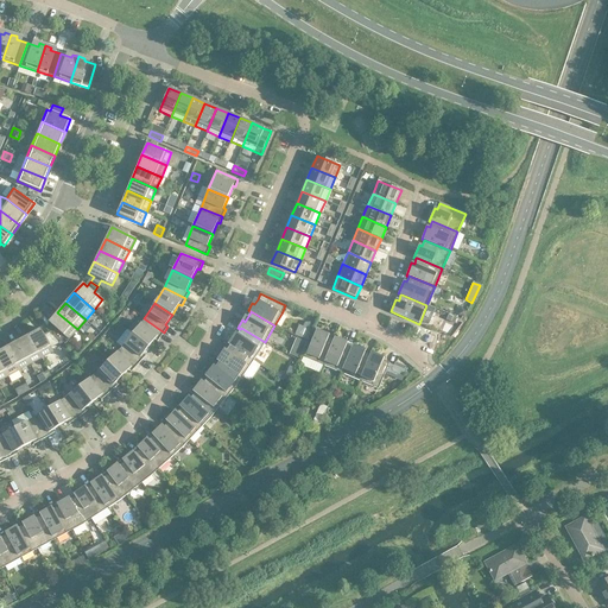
[(77,329),(57,312),(49,322),(57,329),(54,334),(64,344),(77,329)]
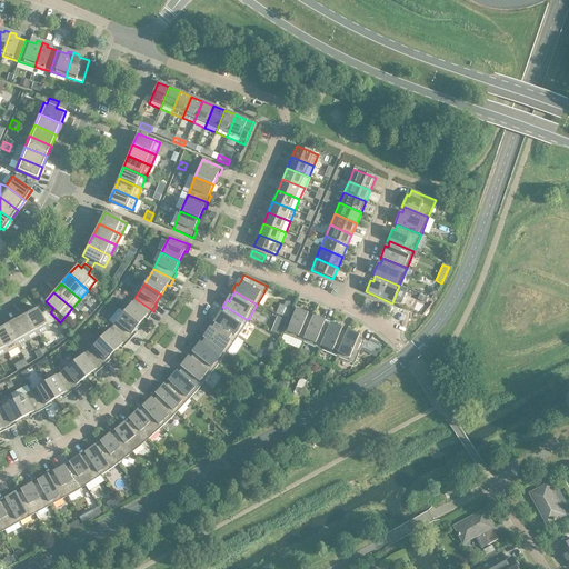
[(420,296),(418,300),(428,305),(430,299),(420,296)]
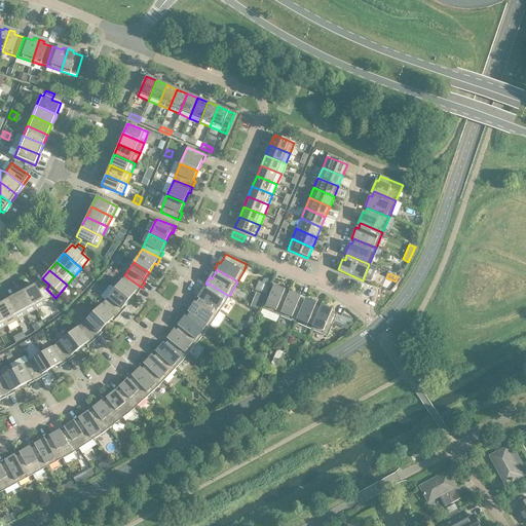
[(142,288),(124,275),(114,289),(128,300),(136,292),(138,293),(142,288)]
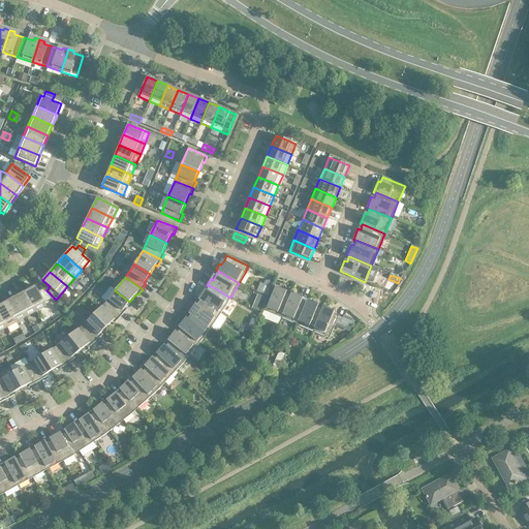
[(266,281),(262,288),(269,291),(272,283),(270,280),(266,281)]
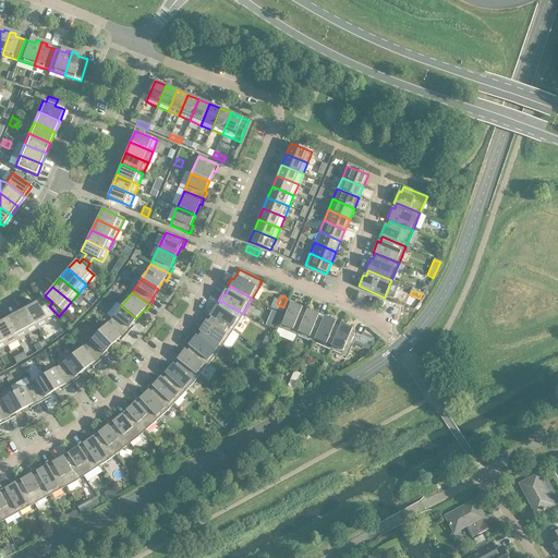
[(221,301),(220,302),(218,306),(216,311),(214,310),(209,316),(211,317),(211,316),(232,331),(239,322),(243,314),(221,301)]
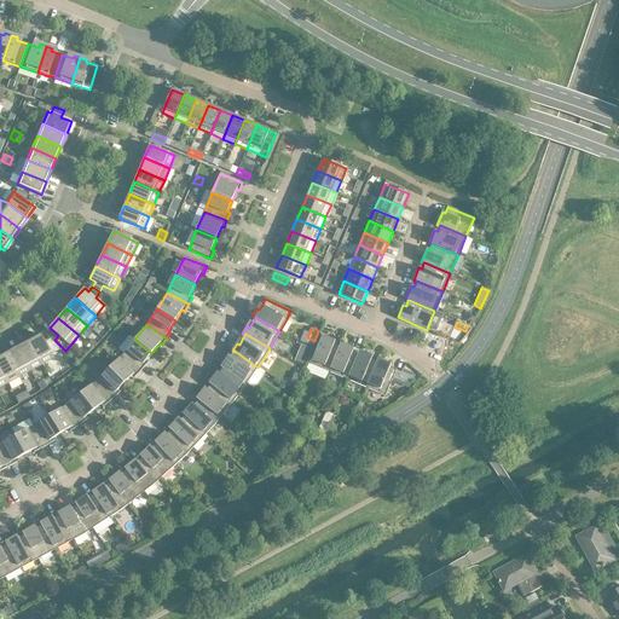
[(41,335),(32,340),(29,341),(42,365),(55,358),(41,335)]
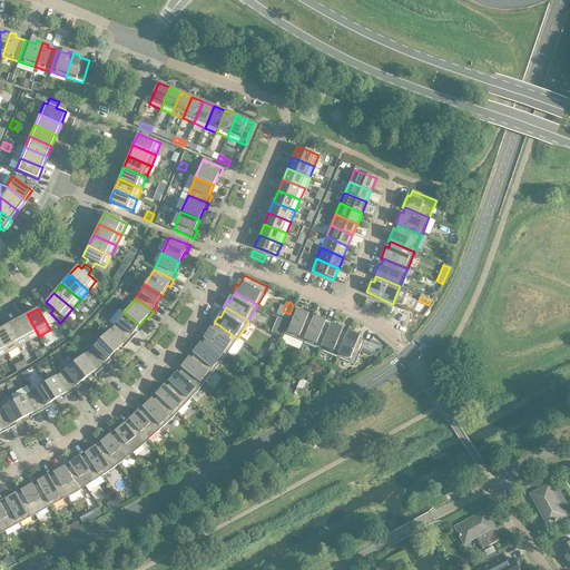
[(285,335),(303,343),(313,318),(307,316),(308,314),(296,308),(285,335)]
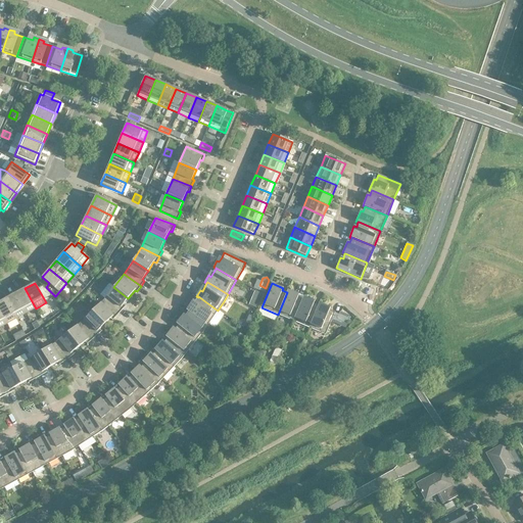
[(100,296),(104,299),(119,314),(124,308),(122,306),(128,298),(113,287),(112,288),(109,285),(100,296)]
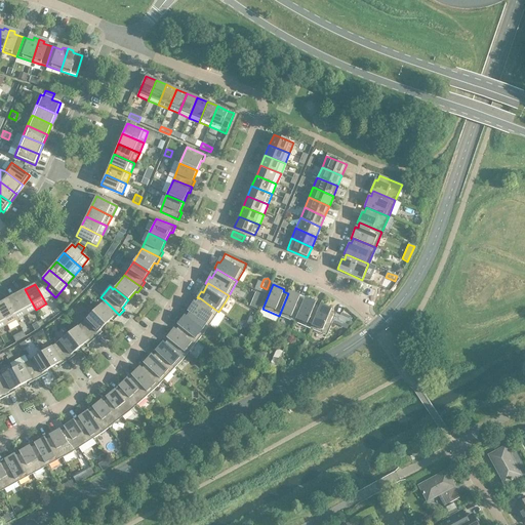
[(79,295),(83,291),(78,287),(74,291),(79,295)]
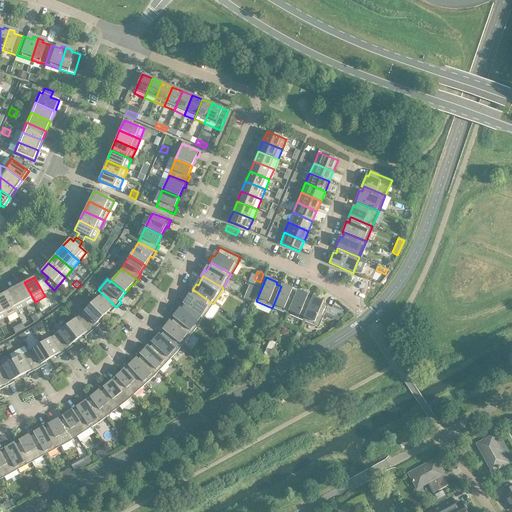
[(35,302),(24,282),(15,287),(25,307),(35,302)]
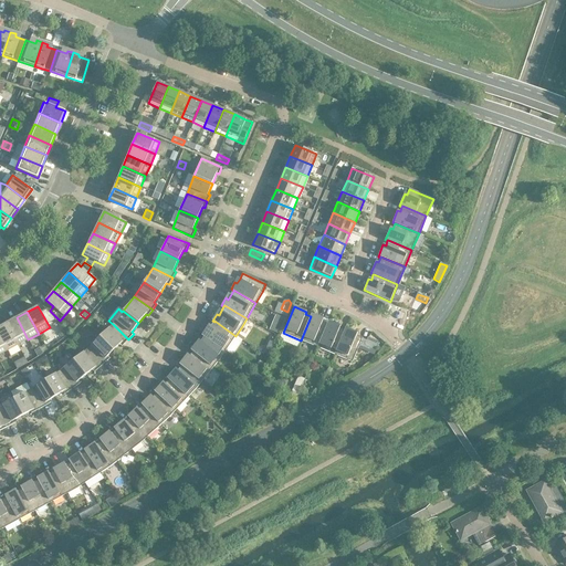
[(311,314),(311,316),(301,341),(317,347),(327,324),(327,323),(323,321),(323,318),(318,316),(311,314)]
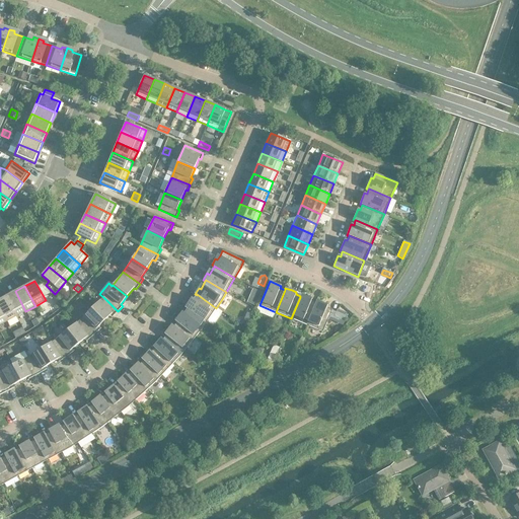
[(25,311),(15,291),(5,297),(16,316),(25,311)]
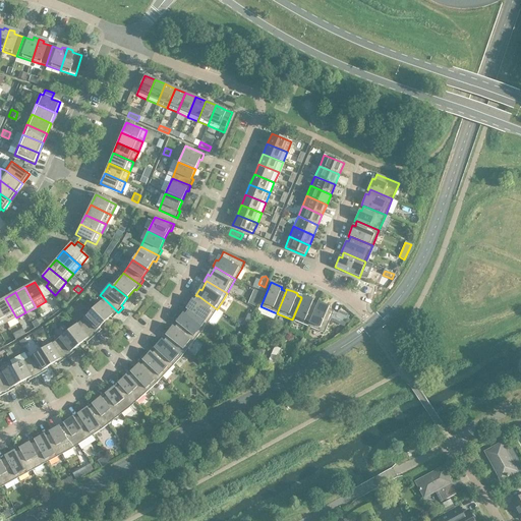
[(197,295),(197,296),(191,304),(189,302),(185,308),(187,310),(187,309),(208,324),(217,309),(197,295)]
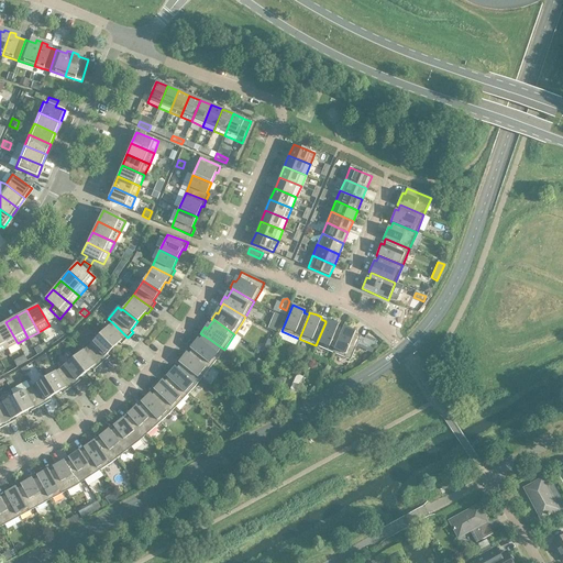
[(327,319),(326,321),(326,322),(316,345),(333,353),(343,329),(342,329),(338,327),(339,324),(327,319)]
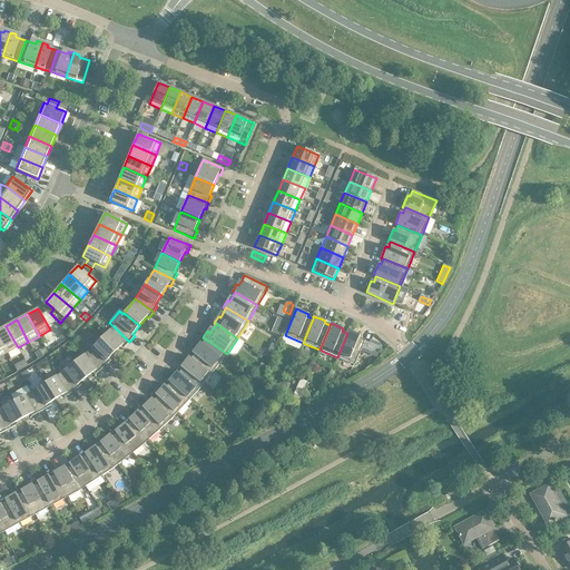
[(18,347),(6,326),(0,328),(0,340),(7,353),(18,347)]
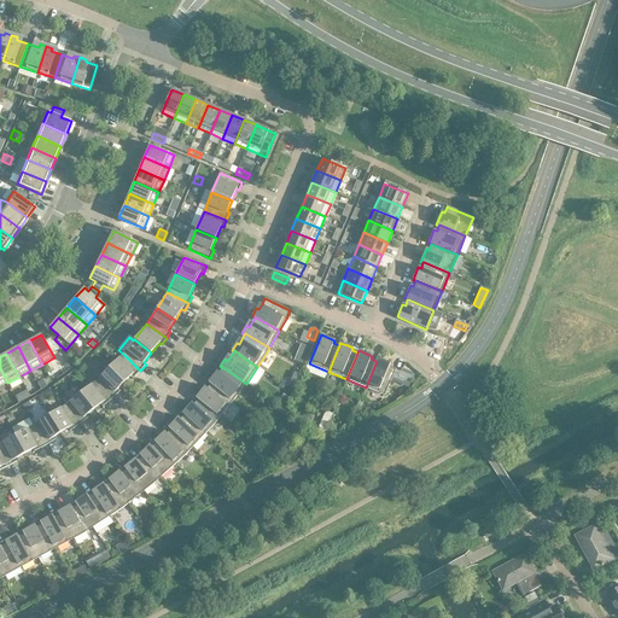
[(140,371),(123,354),(109,367),(124,383),(133,374),(135,375),(140,371)]
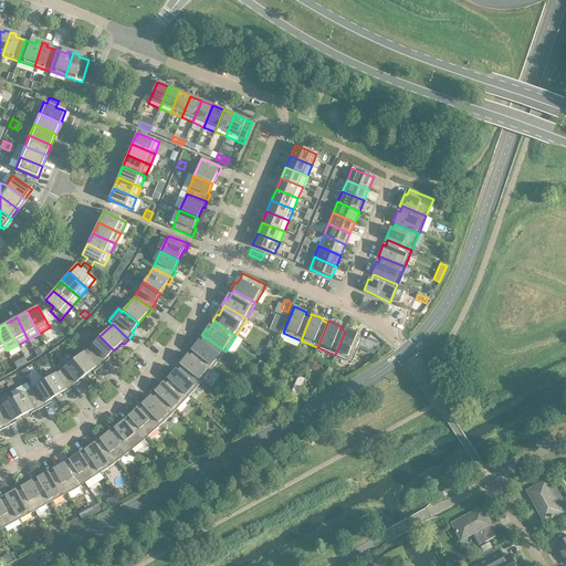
[(345,328),(344,331),(345,331),(335,355),(352,362),(363,338),(356,335),(357,333),(345,328)]
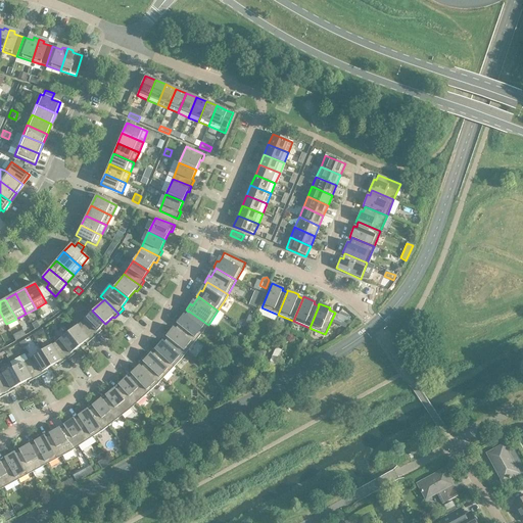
[(105,324),(92,311),(81,322),(94,337),(99,333),(97,331),(105,324)]
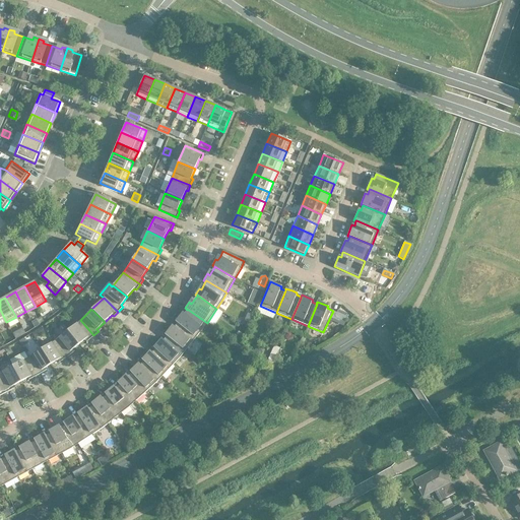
[(187,309),(187,310),(185,314),(182,317),(180,316),(175,321),(177,323),(177,322),(196,337),(203,329),(207,323),(187,309)]
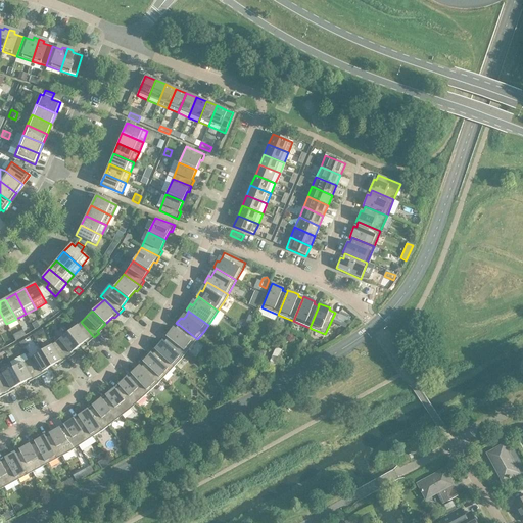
[(248,315),(244,326),(248,328),(252,317),(248,315)]
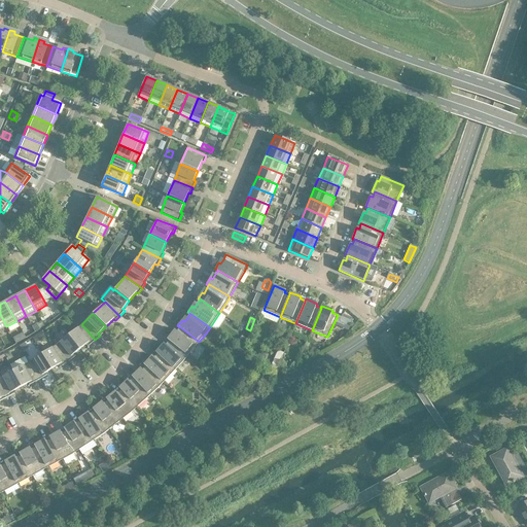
[(95,340),(81,324),(69,335),(79,349),(89,343),(90,345),(95,340)]
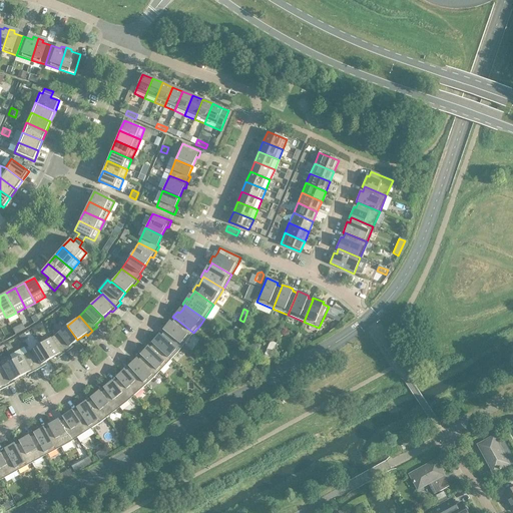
[(174,318),(174,319),(168,326),(166,325),(162,330),(164,332),(164,331),(182,346),(193,333),(174,318)]
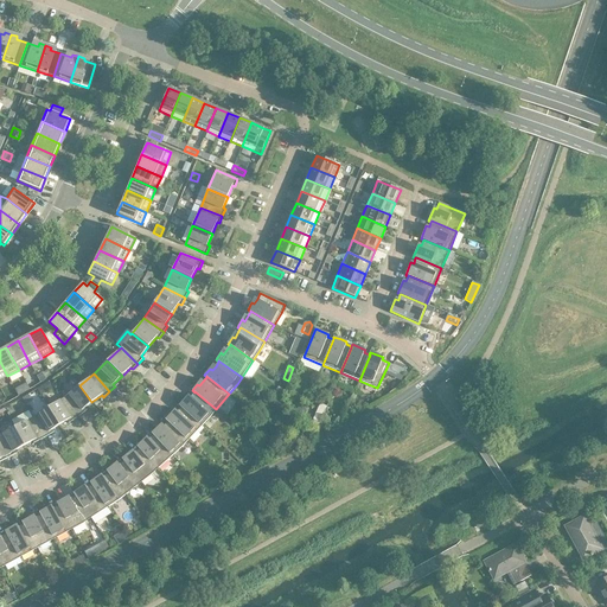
[(43,385),(37,389),(40,395),(46,391),(43,385)]
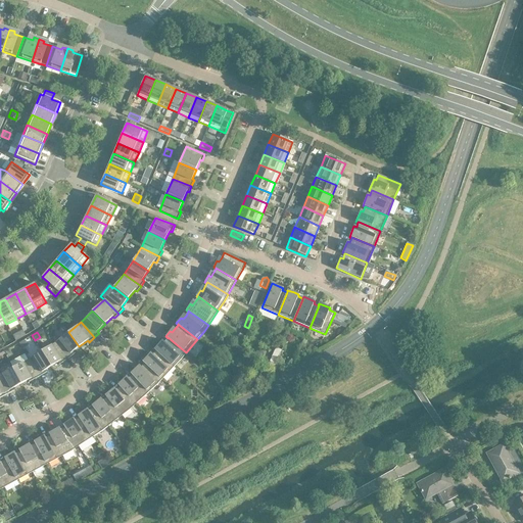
[(79,346),(68,332),(55,342),(67,360),(73,355),(70,353),(79,346)]
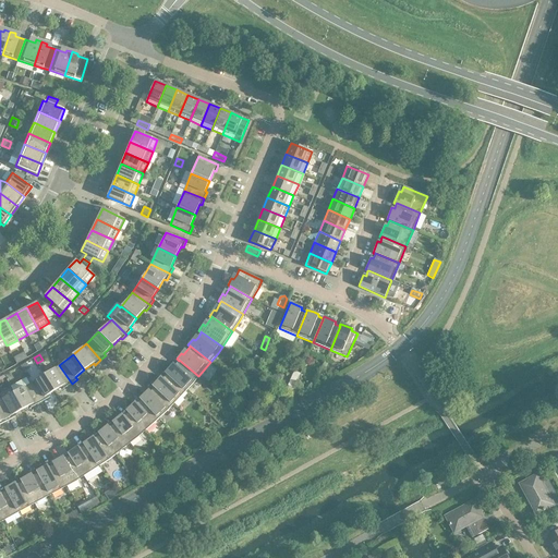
[(255,356),(251,365),(257,368),(262,361),(255,356)]
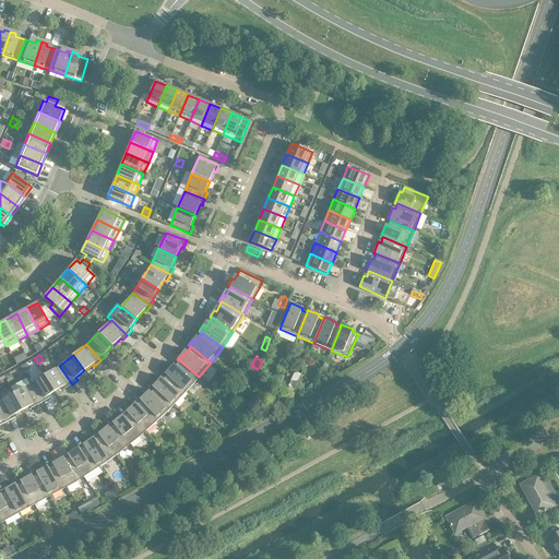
[(179,360),(179,361),(176,366),(171,369),(170,368),(165,373),(166,375),(167,375),(186,392),(194,383),(199,377),(179,360)]
